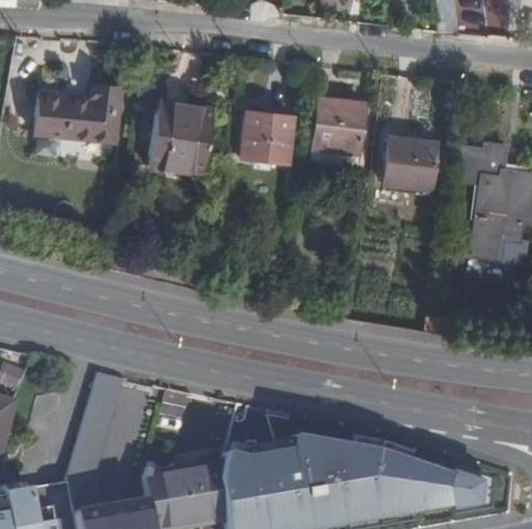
[(436,0),(441,30),(460,32),(455,0),(436,0)]
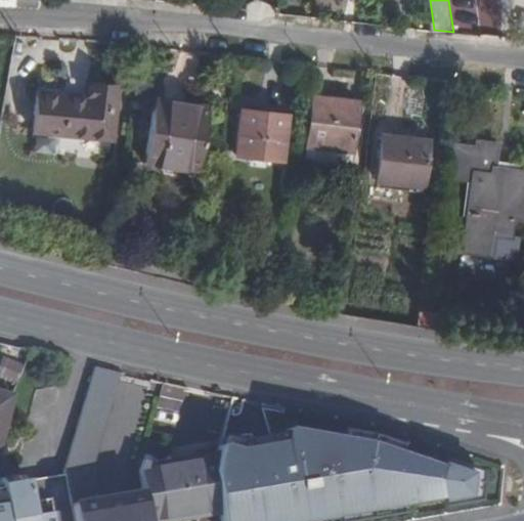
[(40,92),(37,129),(118,137),(123,86),(87,83),(86,97),(40,92)]
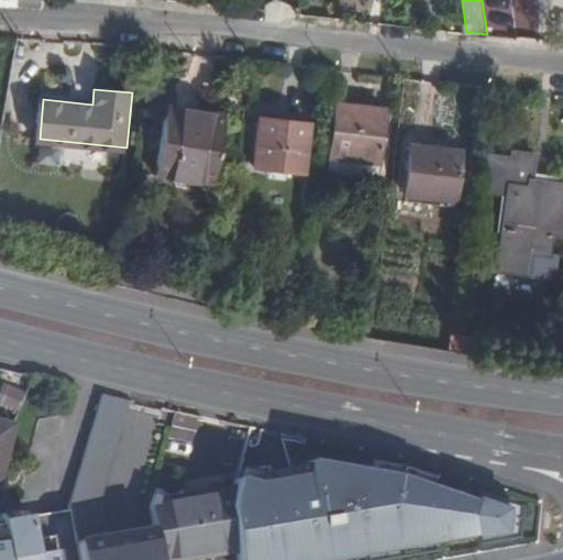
[(387,107),(338,101),(331,153),(379,160),(387,107)]
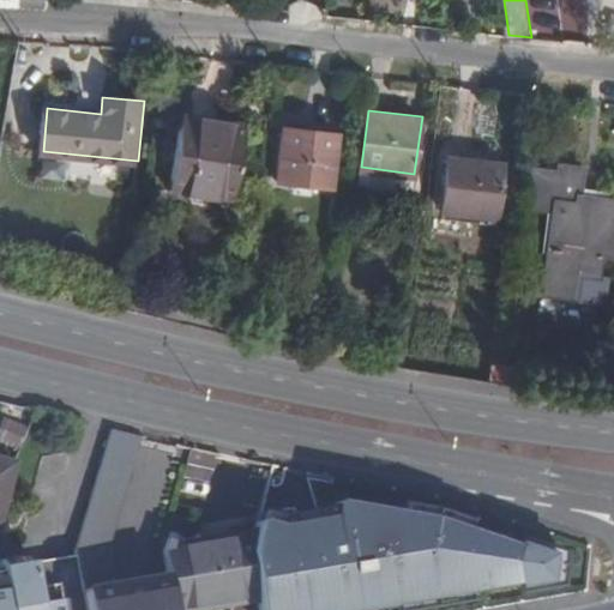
[(170,185),(176,186),(176,182),(185,112),(182,112),(170,185)]
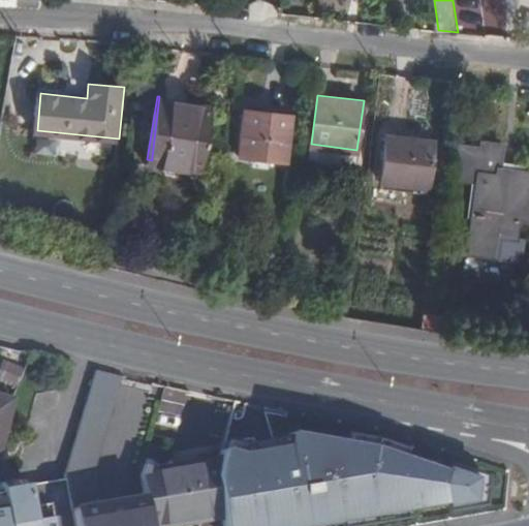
[(209,104),(159,96),(152,157),(152,160),(199,168),(209,104)]
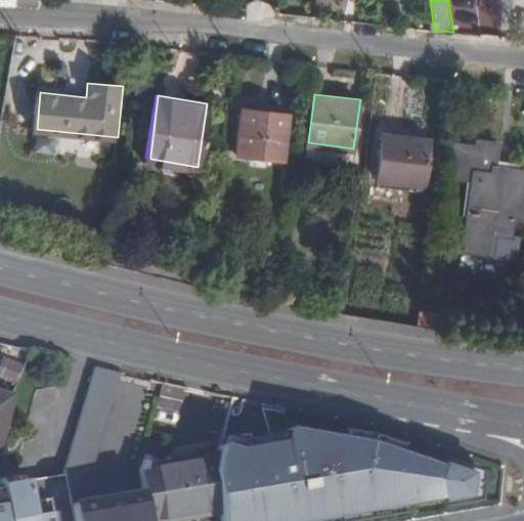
[(287,113),(241,105),(234,149),(280,157),(287,113)]
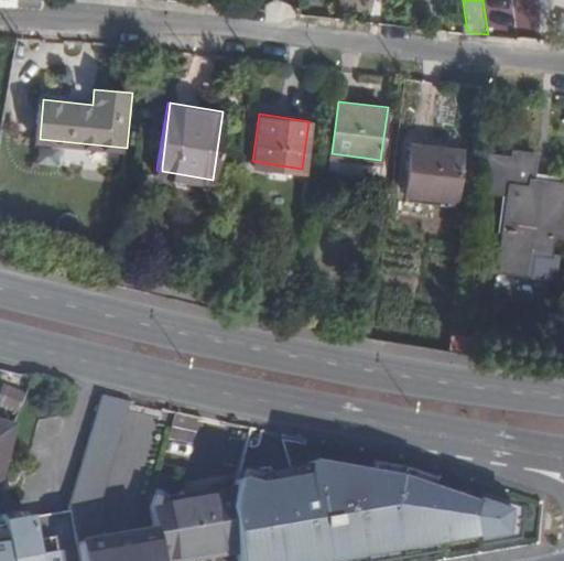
[(461,149),(410,143),(404,194),(424,195),(425,189),(456,191),(461,149)]
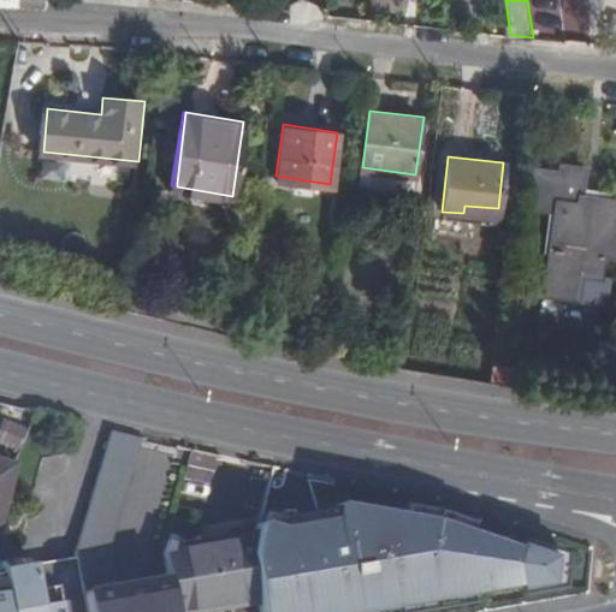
[(528,208),(556,212),(545,296),(580,301),(584,275),(604,278),(604,274),(606,256),(615,256),(615,198),(582,195),(586,167),(561,164),(560,171),(533,167),(528,208)]
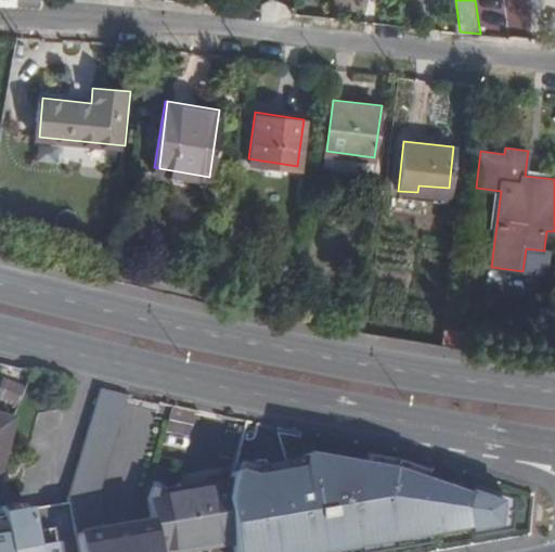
[(373,174),(374,157),(326,151),(324,164),(341,165),(341,169),(373,174)]
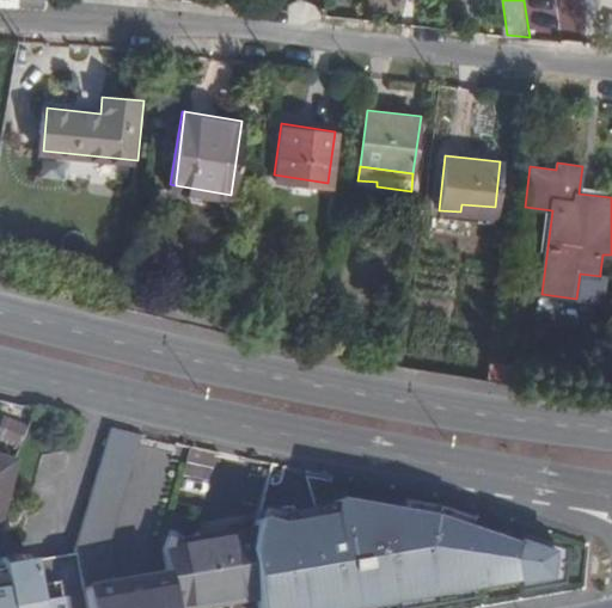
[(150,263),(138,260),(134,278),(147,280),(150,263)]
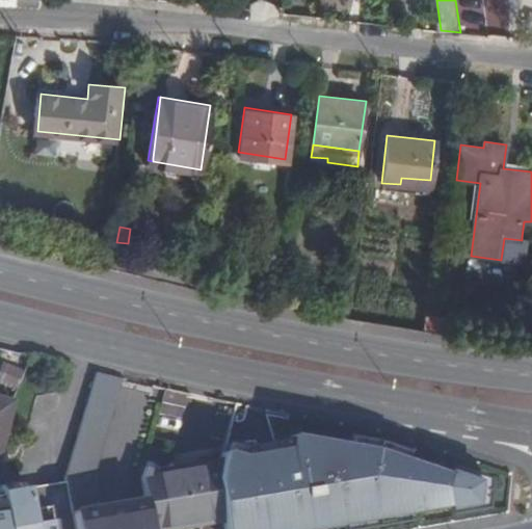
[(522,240),(504,238),(501,260),(526,263),(529,238),(522,237),(522,240)]
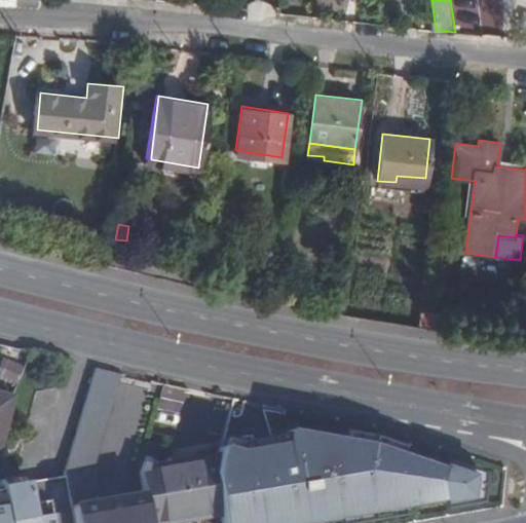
[(0,359),(0,375),(14,380),(22,360),(2,352),(0,359)]
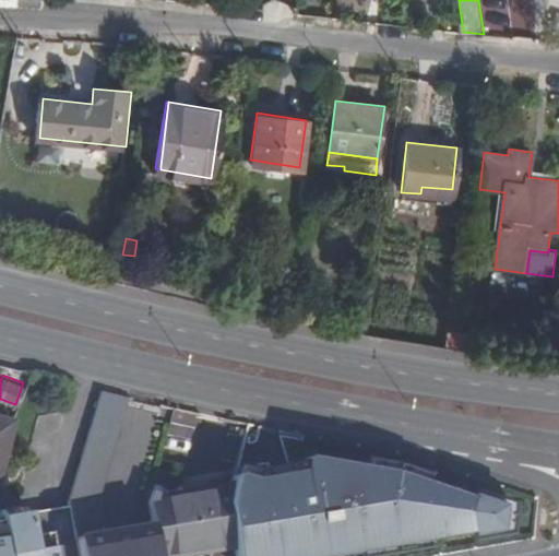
[(130,395),(102,390),(78,498),(83,527),(111,521),(106,495),(130,395)]
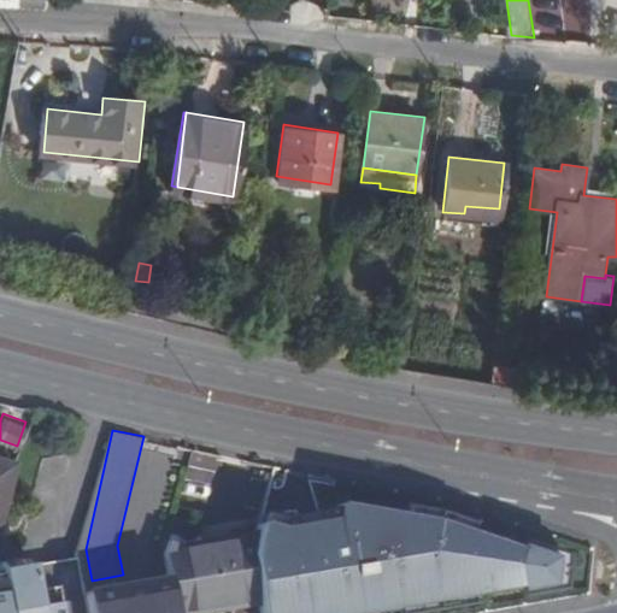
[(0,526),(16,465),(0,460),(0,526)]
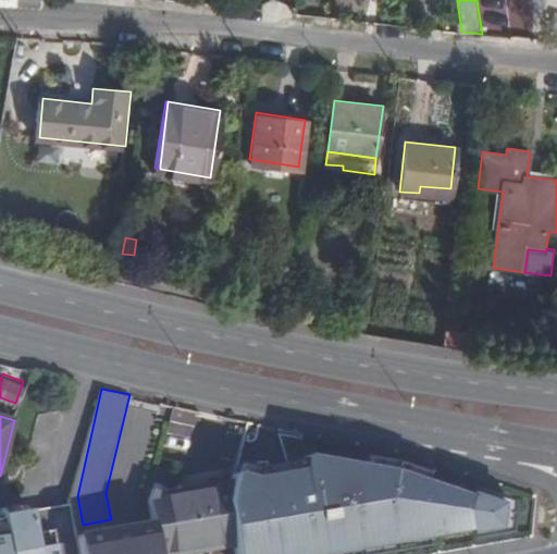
[(238,463),(234,483),(231,500),(232,507),(239,545),(240,553),(342,553),(474,531),(475,540),(514,533),(515,505),(474,492),(473,499),(395,474),(309,455),(307,459),(256,466),(238,463)]
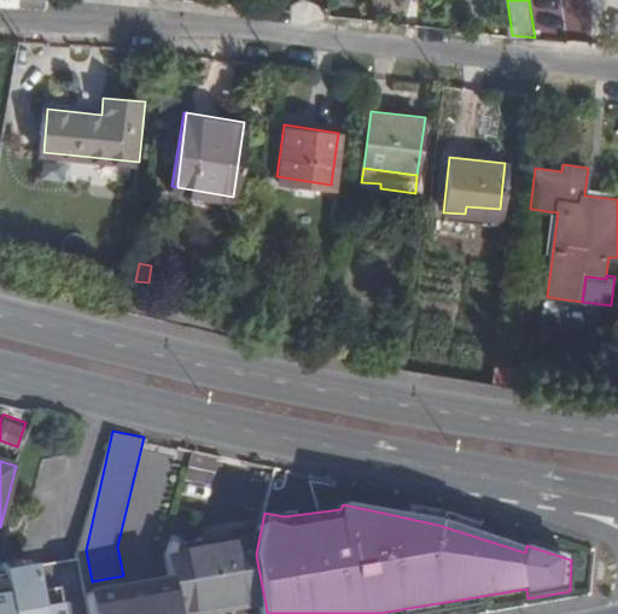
[(174,531),(172,541),(191,547),(208,544),(205,533),(174,531)]
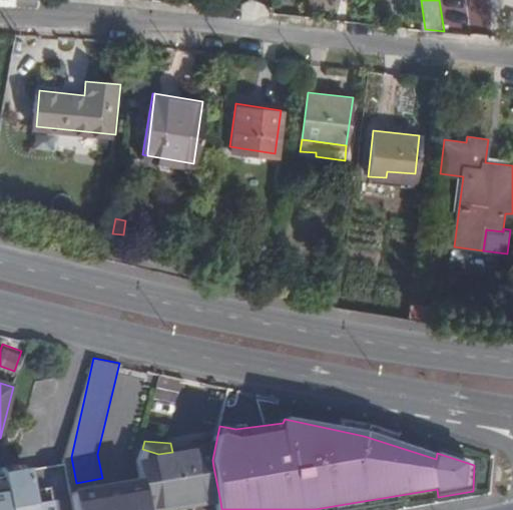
[(150,509),(176,509),(220,502),(213,467),(212,460),(215,445),(172,452),(158,454),(142,449),(141,455),(143,464),(146,479),(150,509)]
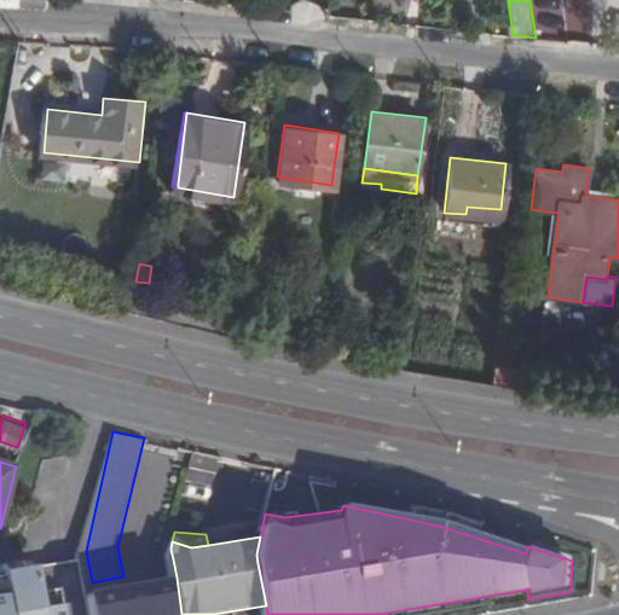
[(11,585),(0,586),(0,614),(71,614),(67,587),(42,591),(38,558),(7,563),(11,585)]
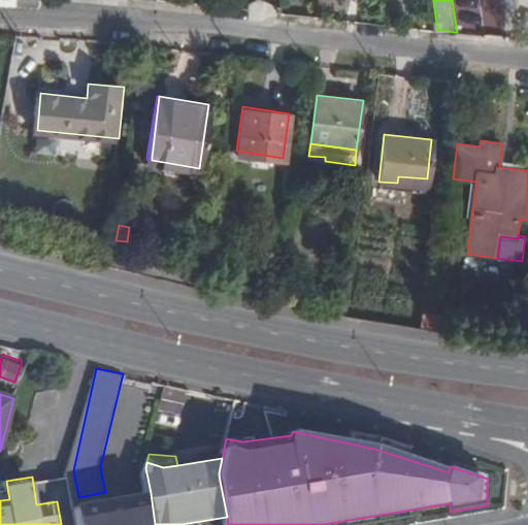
[(155,524),(151,493),(79,505),(83,524),(155,524)]
